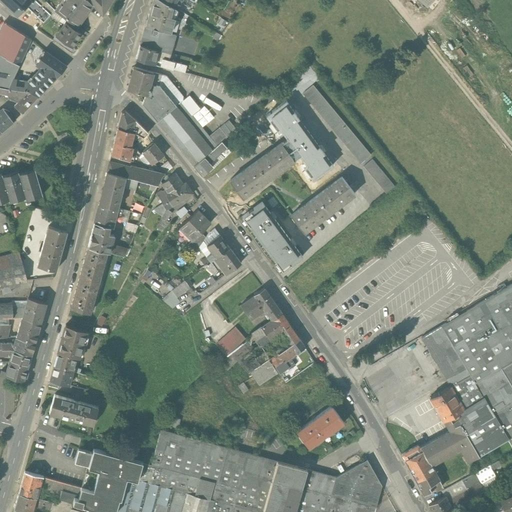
[(0,0),(17,16),(26,7),(30,2),(28,0),(0,0)]
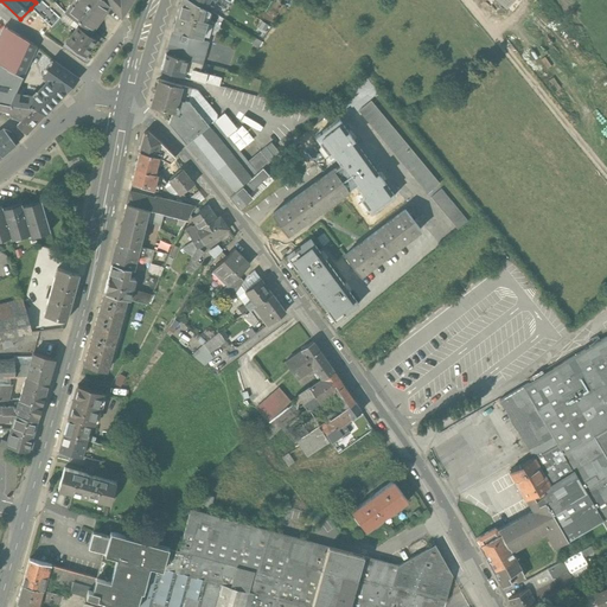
[(31,8),(51,27),(65,12),(51,0),(42,0),(38,5),(36,2),(31,8)]
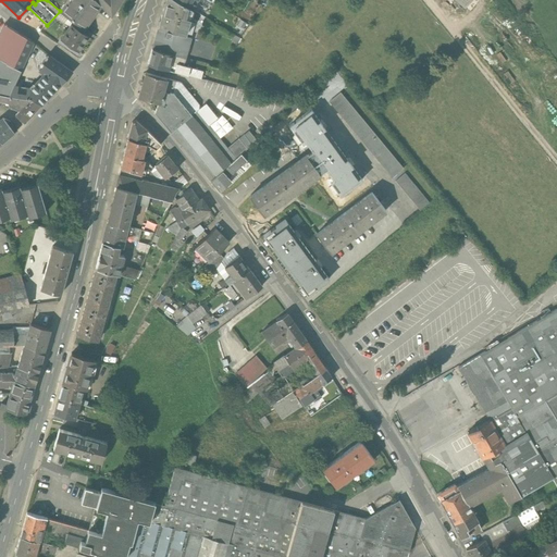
[(79,25),(84,29),(101,5),(95,0),(66,0),(60,11),(60,12),(79,25)]
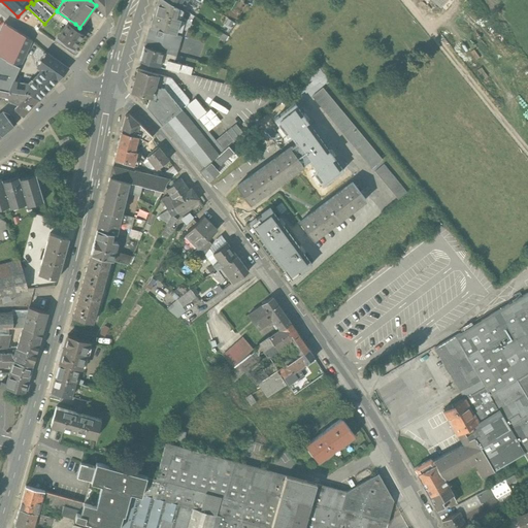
[(90,0),(96,5),(105,15),(114,0),(90,0)]
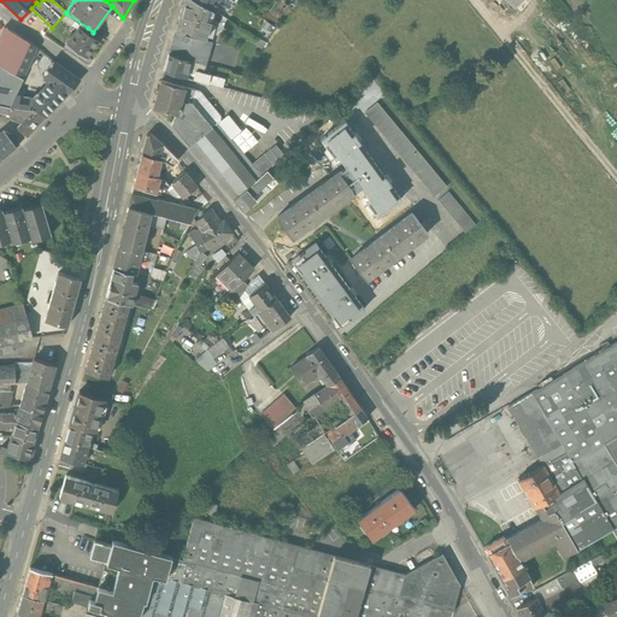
[(206,7),(194,0),(183,0),(175,30),(205,39),(213,11),(206,7)]
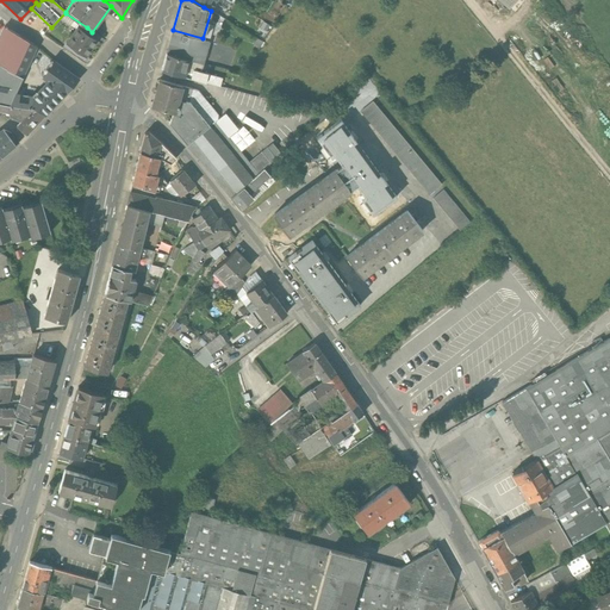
[(85,31),(87,27),(66,13),(61,22),(69,27),(75,30),(78,26),(85,31)]
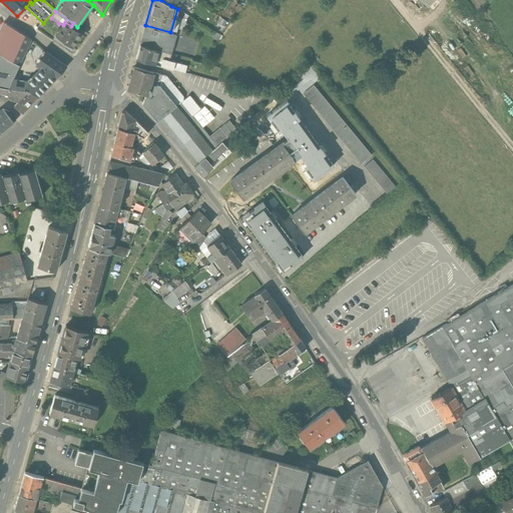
[(77,27),(73,23),(71,26),(65,22),(63,25),(55,36),(71,47),(83,31),(77,27)]
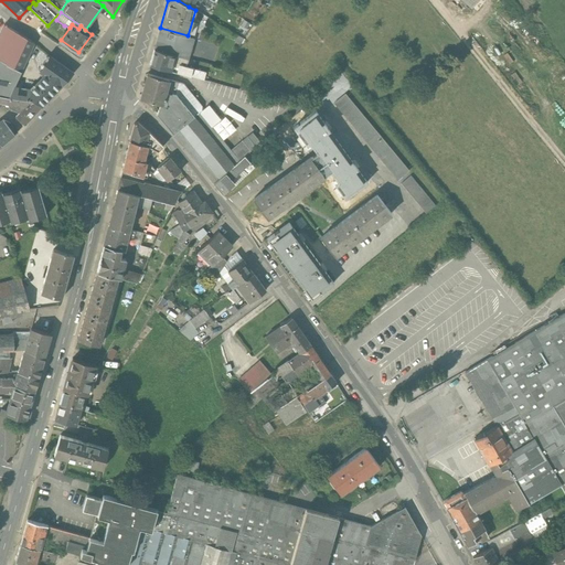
[(0,61),(8,65),(22,36),(3,25),(0,33),(0,61)]
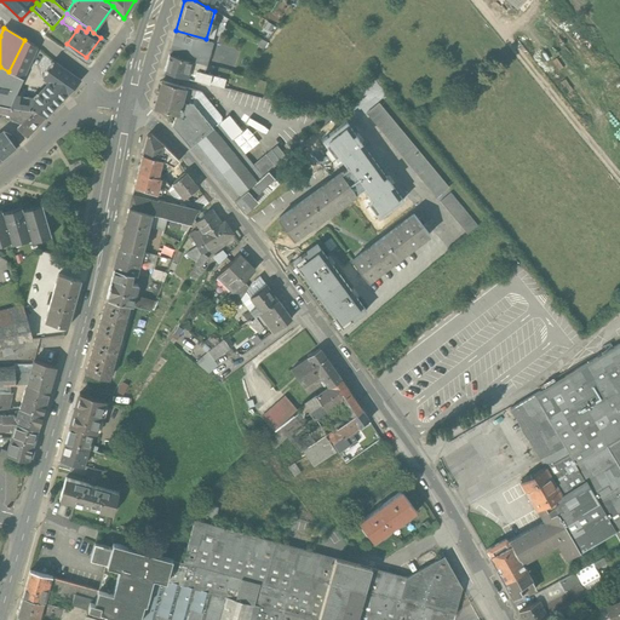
[(170,55),(206,65),(212,44),(176,33),(170,55)]
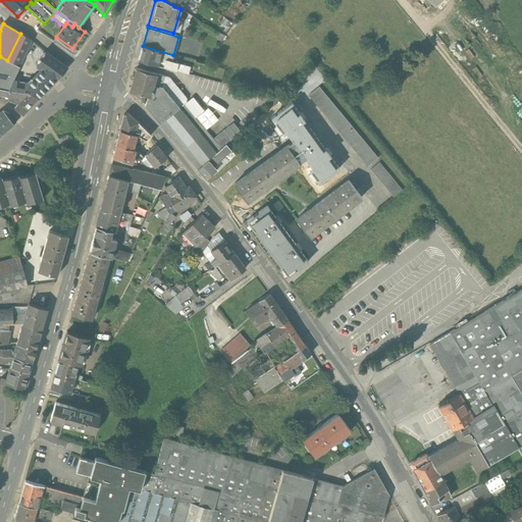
[(7,60),(19,66),(31,42),(32,41),(20,34),(7,60)]
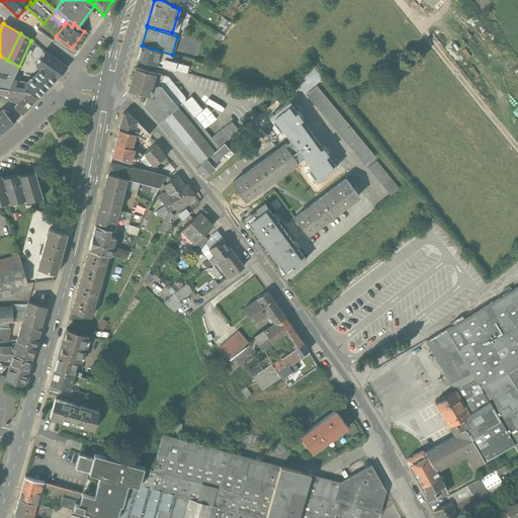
[(142,46),(137,60),(191,76),(191,75),(187,74),(188,67),(170,62),(172,55),(142,46)]
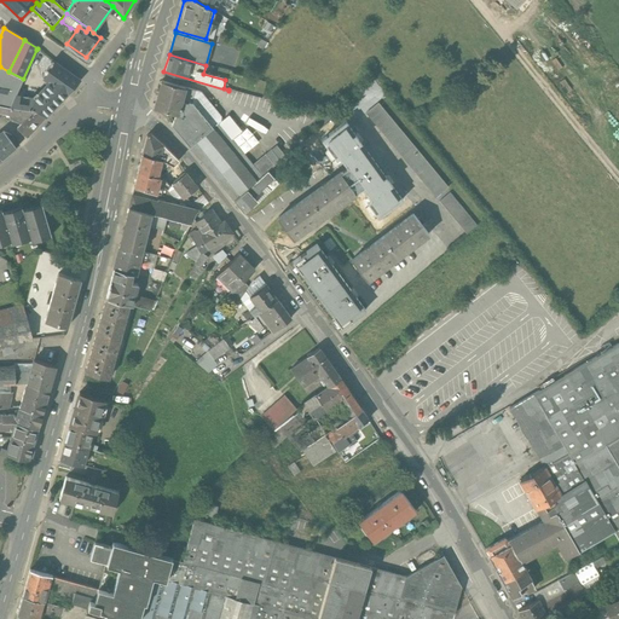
[(53,62),(42,77),(50,82),(67,94),(68,94),(80,81),(53,62)]
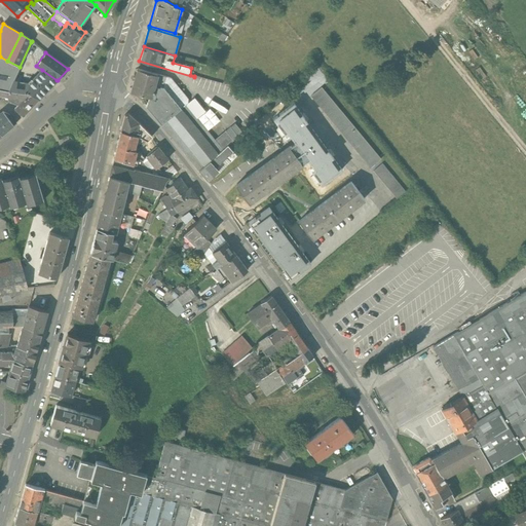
[(0,89),(8,91),(13,81),(20,67),(7,61),(0,57),(0,89)]
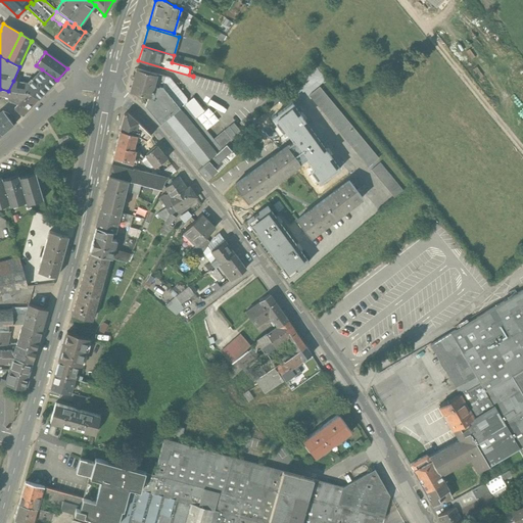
[(162,88),(165,77),(136,68),(130,91),(149,96),(146,106),(160,124),(180,108),(162,88)]
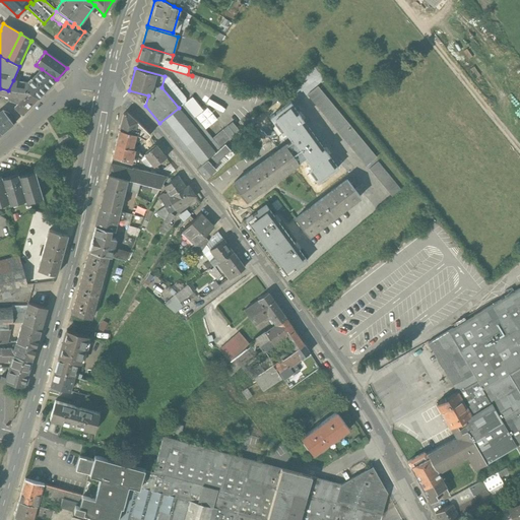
[(38,99),(56,79),(42,69),(28,83),(13,80),(8,90),(27,93),(29,92),(38,99)]
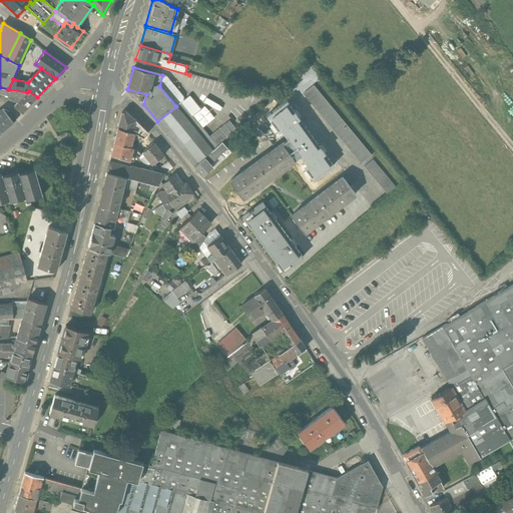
[(314,85),(303,94),(361,164),(371,155),(314,85)]
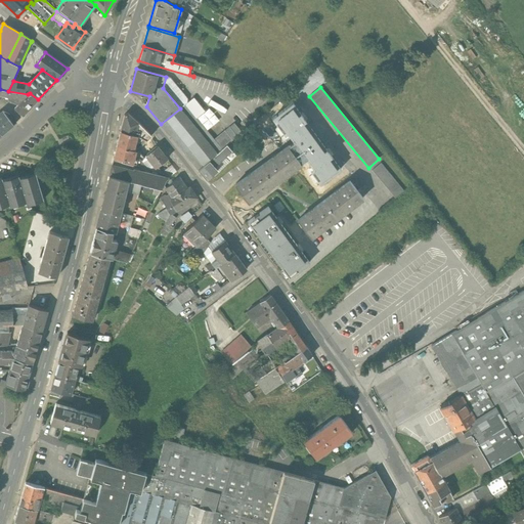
[(23,116),(38,99),(30,93),(28,94),(8,91),(0,89),(0,95),(7,98),(9,100),(18,104),(14,108),(23,116)]
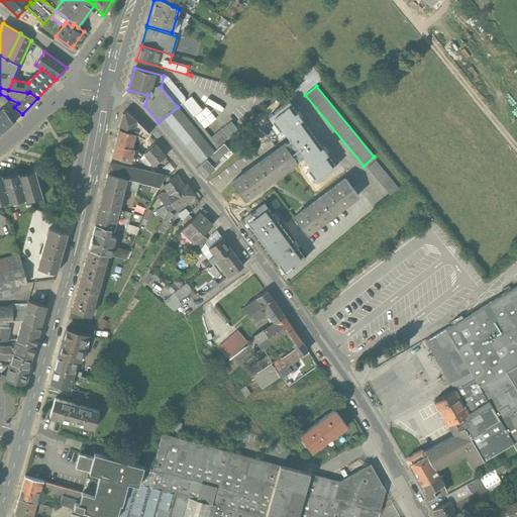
[(290,140),(284,144),(296,162),(302,158),(309,167),(306,170),(315,182),(336,168),(302,120),(288,102),(269,117),(281,133),(284,131),(285,134),(290,140)]
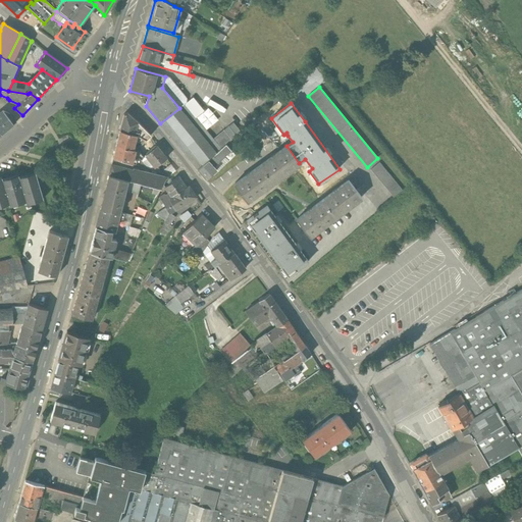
[(179,108),(160,123),(198,170),(213,156),(225,145),(225,146),(231,140),(224,132),(213,140),(185,104),(179,108)]
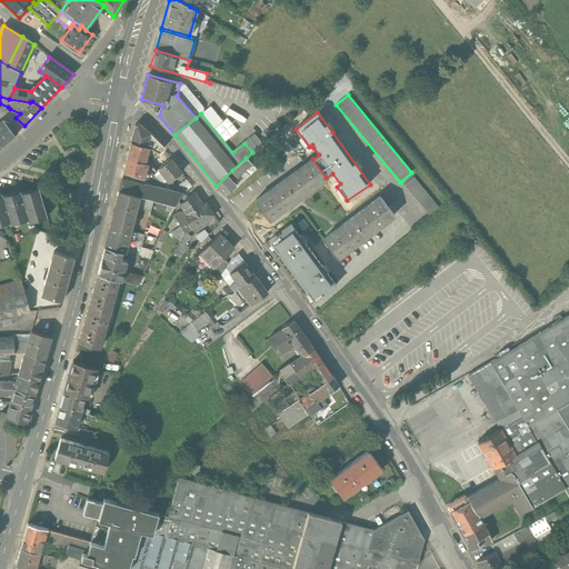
[(9,126),(3,122),(0,125),(0,146),(1,147),(17,133),(9,126)]
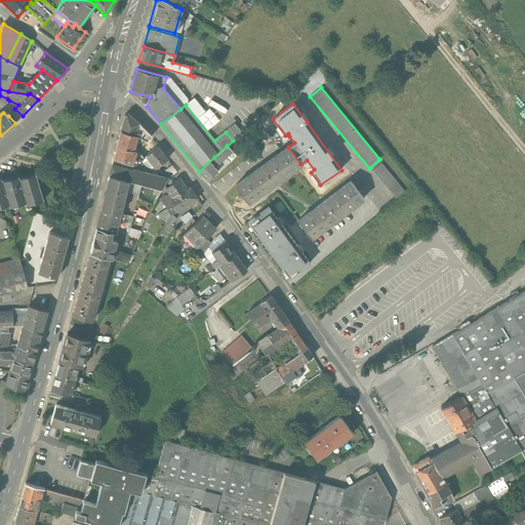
[(121,131),(135,135),(138,123),(128,114),(125,116),(121,131)]
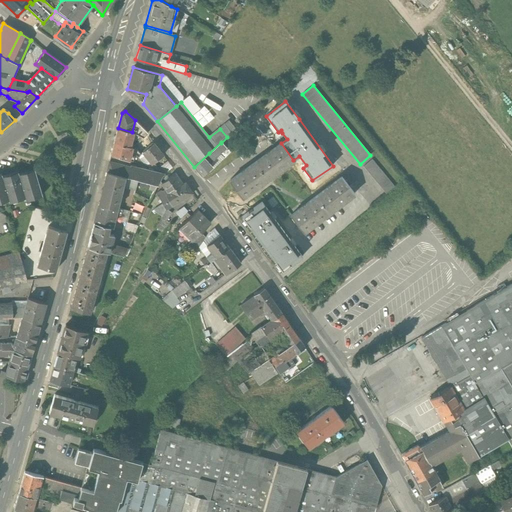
[(148,133),(135,120),(132,132),(133,132),(133,133),(140,136),(137,139),(139,141),(140,140),(148,133)]
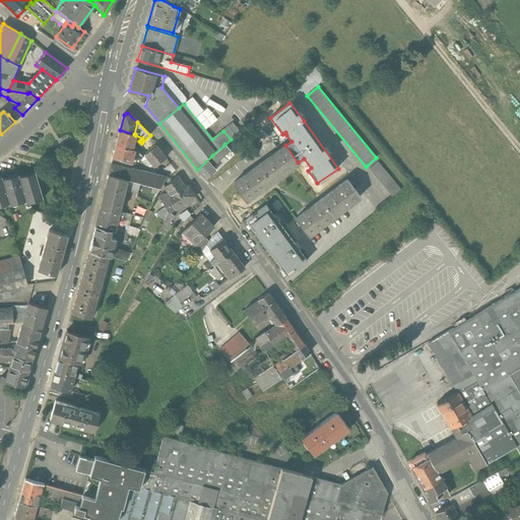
[(120,130),(116,144),(131,148),(135,135),(135,134),(134,134),(120,130)]
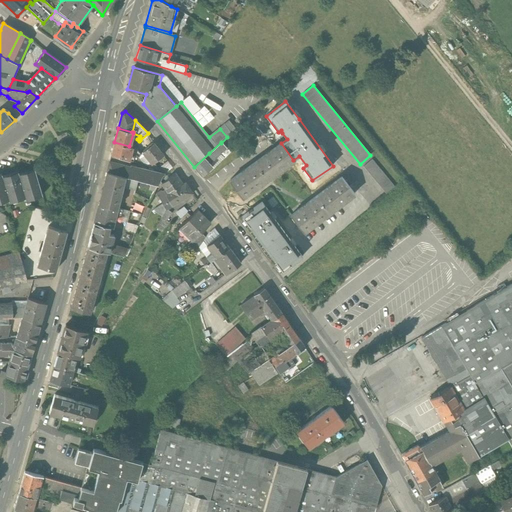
[(155,141),(148,133),(140,140),(139,141),(136,144),(135,146),(137,148),(138,146),(143,151),(153,143),(155,141)]
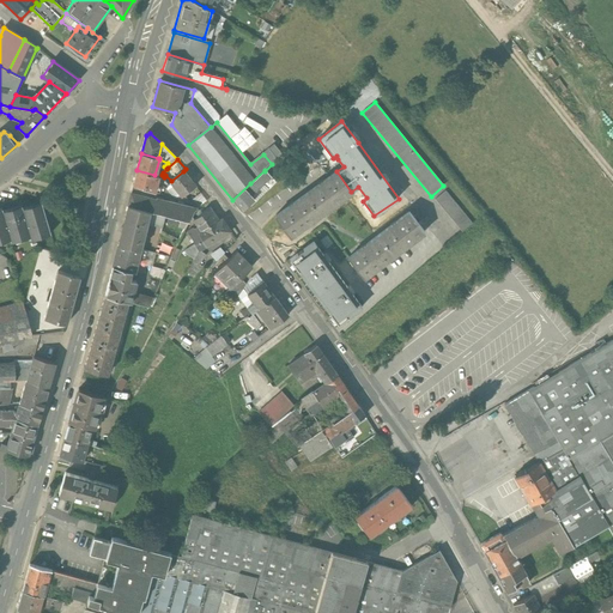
[(155,175),(137,170),(133,184),(155,192),(157,182),(158,176),(155,175)]
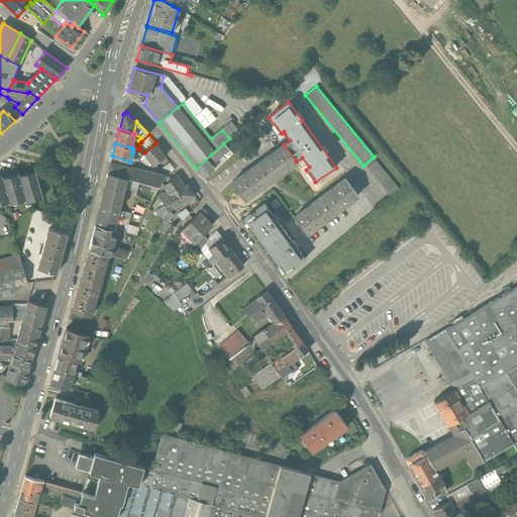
[(223,143),(211,154),(216,160),(221,154),(226,160),(232,153),(223,144),(223,143)]
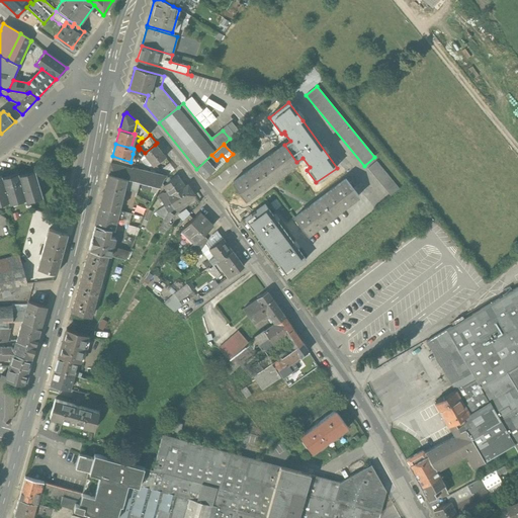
[(155,145),(145,153),(144,154),(154,167),(165,157),(155,145)]
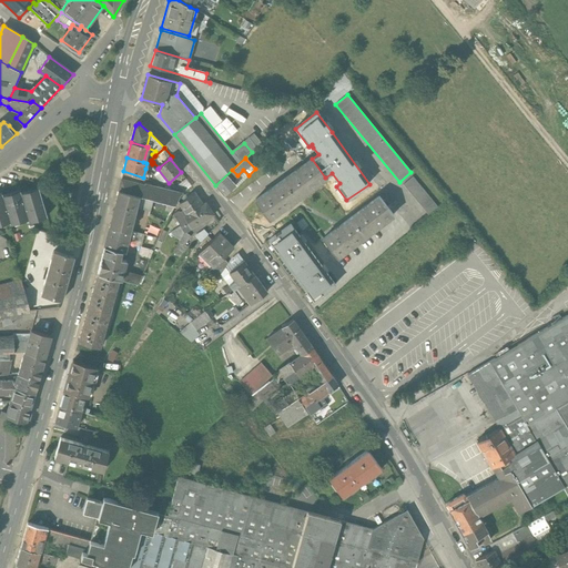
[(325,178),(312,159),(255,200),(269,220),(325,178)]
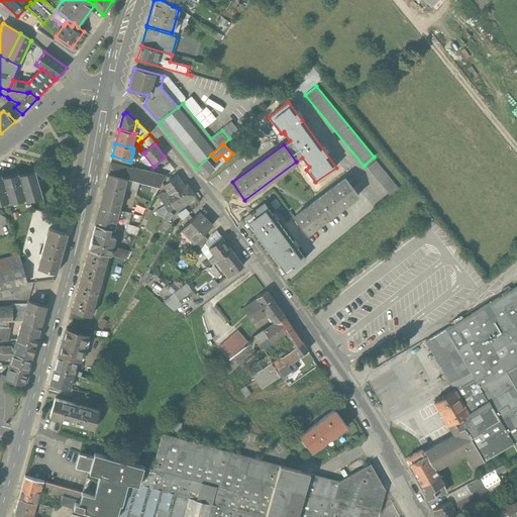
[(135,148),(133,148),(132,153),(140,159),(142,156),(135,148)]
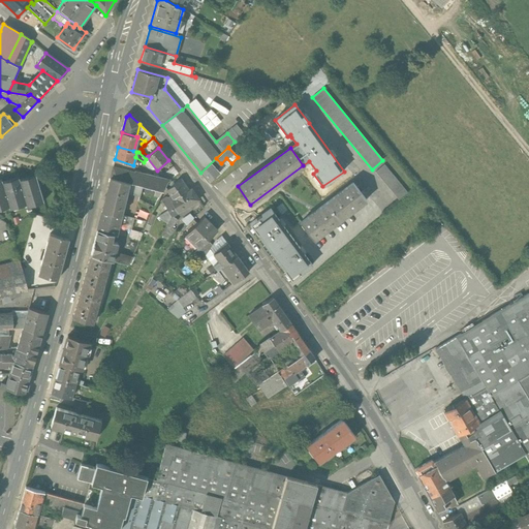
[(221,163),(216,158),(200,173),(209,182),(219,173),(216,168),(221,163)]
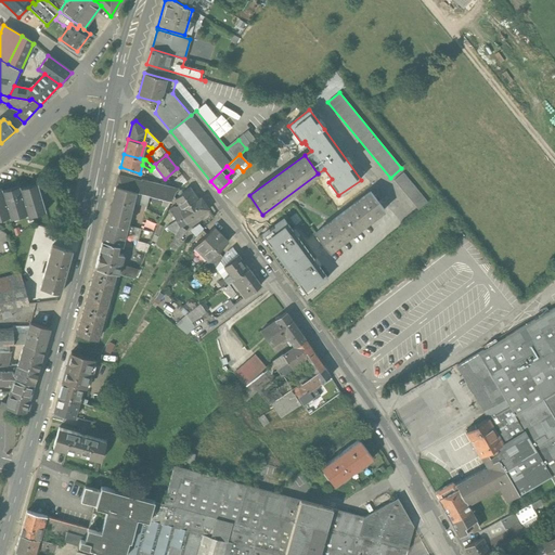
[(403,172),(394,181),(417,210),(427,202),(403,172)]
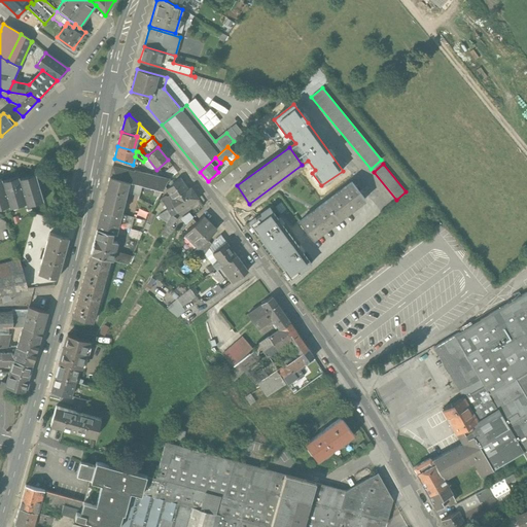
[(109,177),(129,182),(132,183),(132,182),(133,183),(135,173),(134,173),(112,167),(109,177)]
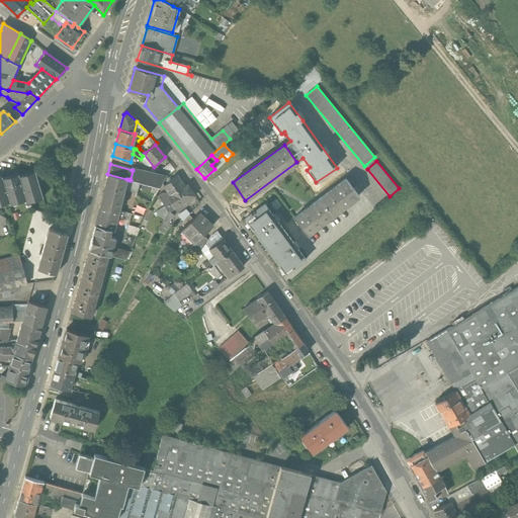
[(166,176),(132,168),(132,170),(133,170),(131,180),(139,182),(139,183),(159,188),(164,178),(166,176)]
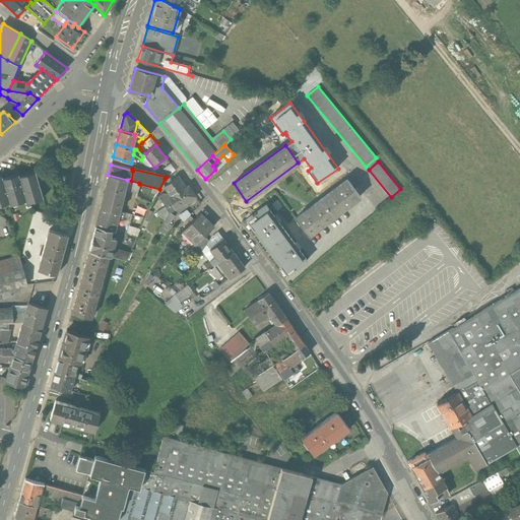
[(108,175),(101,206),(119,211),(122,199),(127,180),(108,175)]
